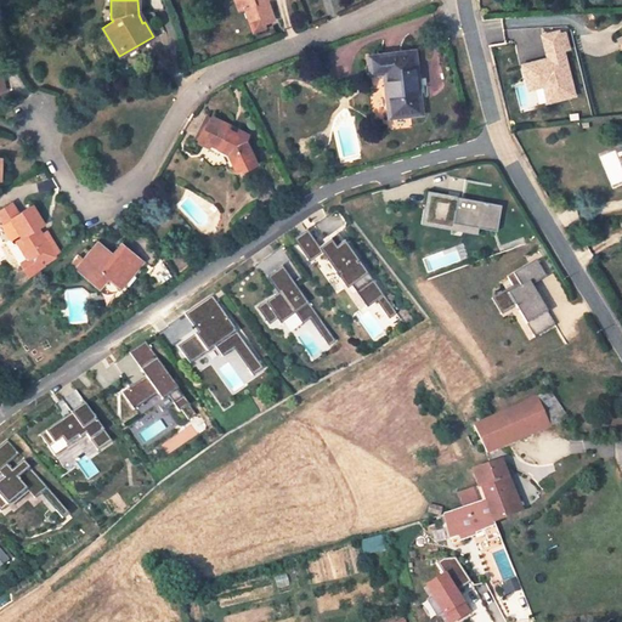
[(232,0),(237,11),(246,9),(249,20),(260,16),(261,18),(271,15),(265,0),(232,0)]
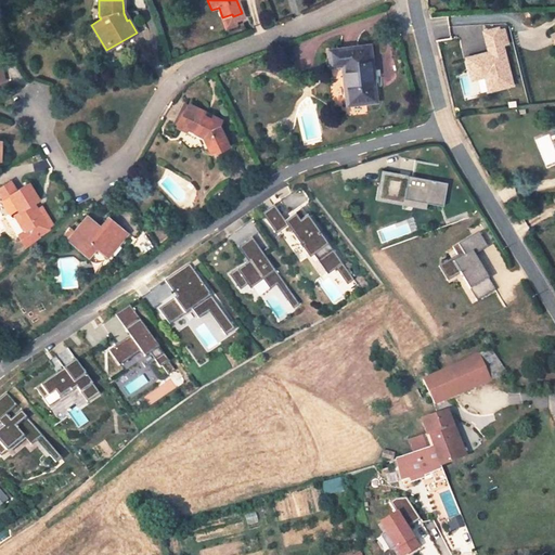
[(236,25),(233,16),(232,14),(222,17),(227,28),(236,25)]
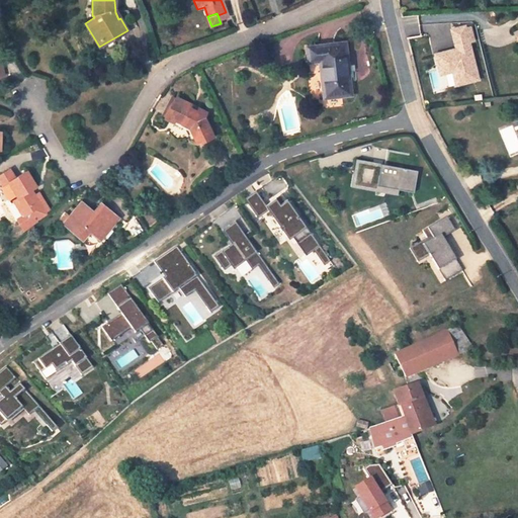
[(444,87),(480,79),(467,25),(444,30),(448,50),(436,53),(444,87)]
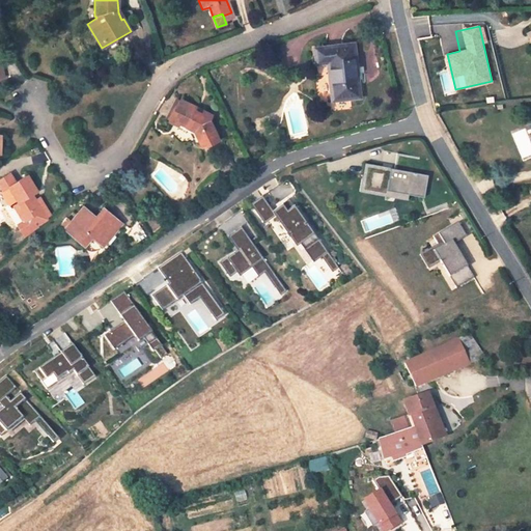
[(355,43),(314,48),(316,64),(327,63),(332,101),(361,98),(355,43)]
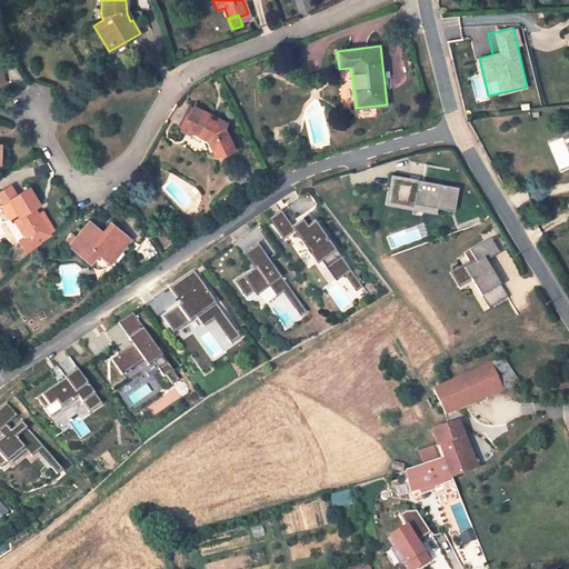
[(189,117),(181,129),(190,133),(191,131),(200,136),(202,132),(210,136),(208,139),(216,155),(223,151),(225,153),(233,149),(223,129),(226,123),(218,119),(216,122),(209,119),(211,117),(195,108),(189,118),(189,117)]
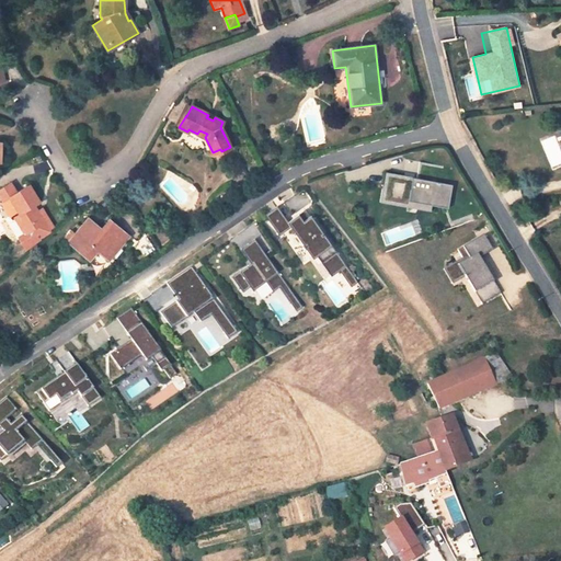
[(387,172),(385,184),(389,184),(386,198),(412,204),(413,197),(424,199),(423,203),(433,205),(445,207),(450,225),(467,218),(469,222),(474,220),(473,216),(445,167),(421,162),(418,178),(387,172)]
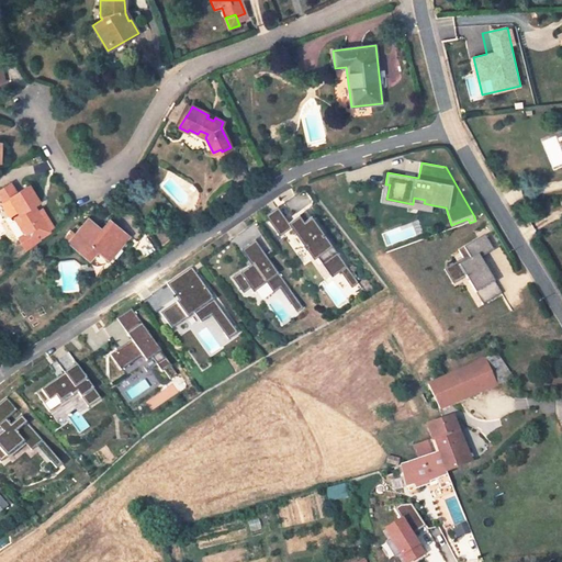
[(51,233),(49,231),(54,228),(43,210),(40,212),(36,205),(41,203),(30,186),(17,192),(11,183),(0,189),(0,197),(2,202),(10,198),(19,214),(14,216),(25,234),(23,243),(26,248),(41,240),(40,239),(51,233)]
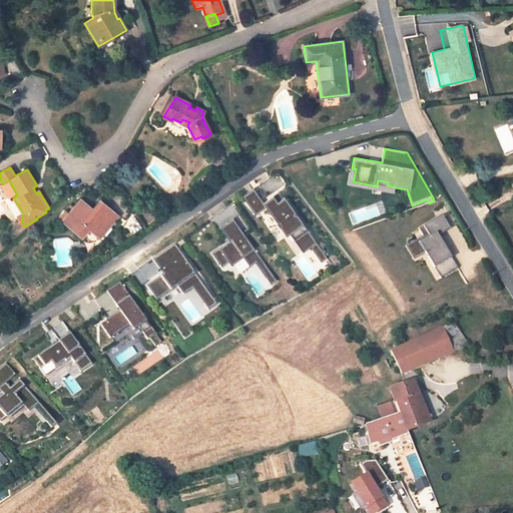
[(352,168),(349,184),(394,193),(396,187),(387,185),(388,182),(378,180),(377,186),(353,181),(356,168),(352,168)]
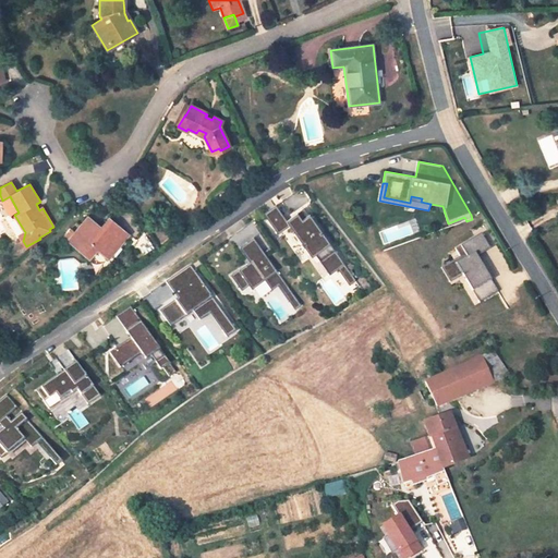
[(290,227),(312,258),(316,255),(330,276),(346,265),(331,244),(311,216),(310,216),(305,209),(288,221),(277,206),(265,215),(278,235),(290,227)]
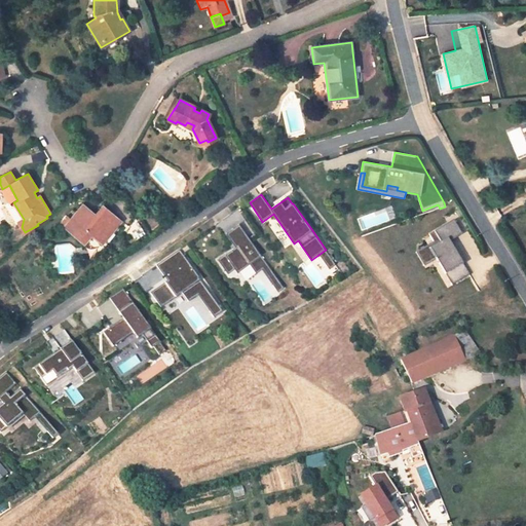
[(84,204),(64,227),(82,243),(90,234),(101,243),(120,221),(104,205),(96,214),(84,204)]
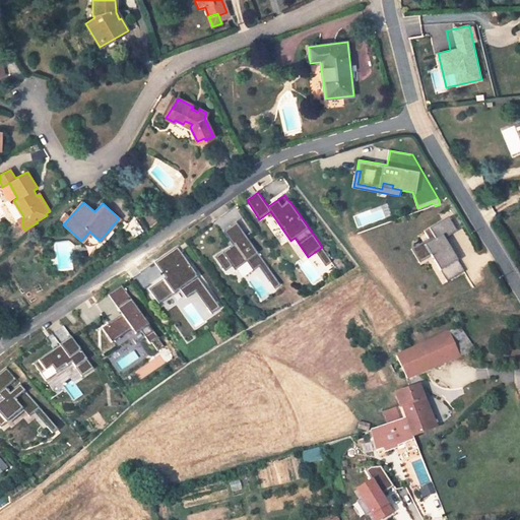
[(451,281),(465,273),(446,240),(458,233),(449,218),(425,233),(431,244),(419,250),(426,261),(432,257),(441,272),(445,270),(451,281)]
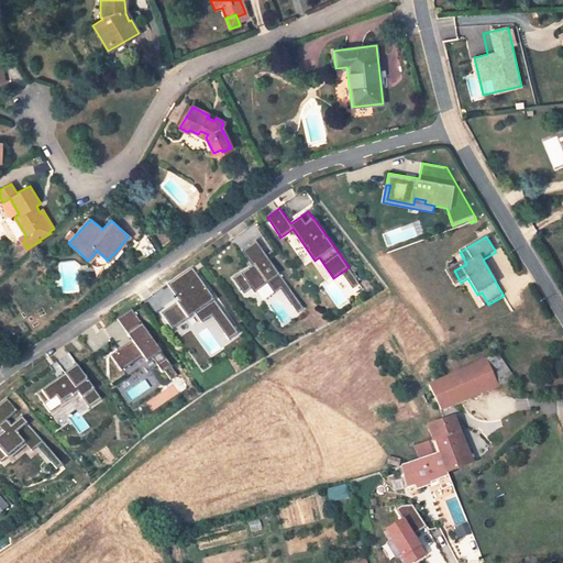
[(253,265),(233,278),(244,294),(252,288),(254,291),(267,283),(275,294),(282,289),(287,285),(256,241),(242,250),(253,265)]
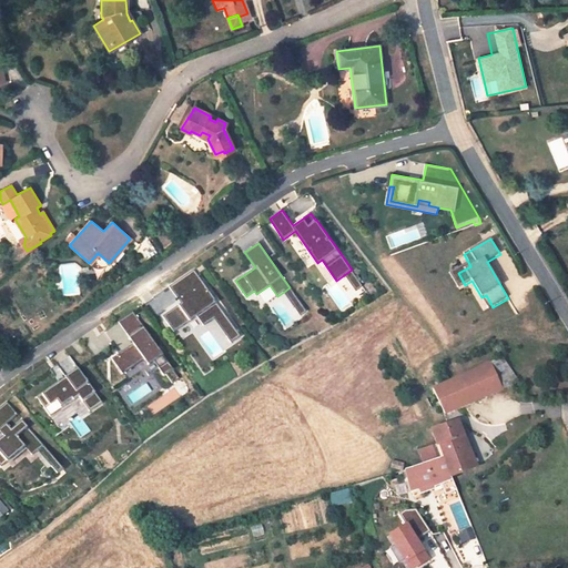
[(465,285),(458,273),(470,266),(469,263),(449,274),(458,288),(465,285)]
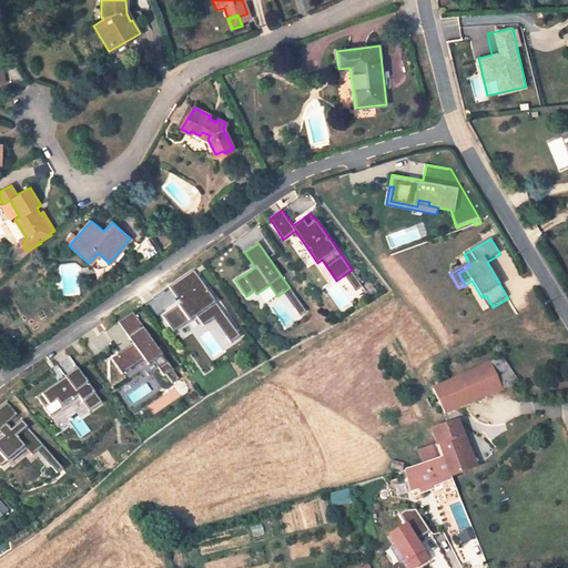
[(357,279),(352,270),(344,275),(351,283),(357,279)]
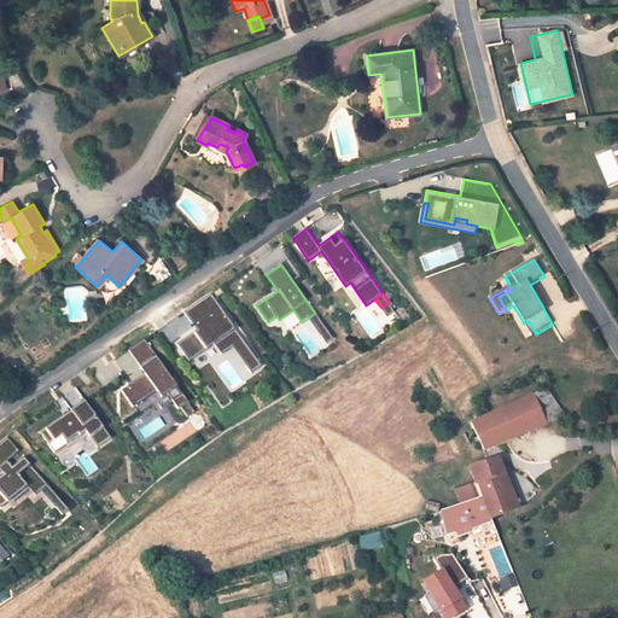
[(197,332),(178,344),(190,362),(215,344),(222,355),(233,348),(244,340),(211,295),(184,313),(194,327),(198,326),(200,330),(197,332)]
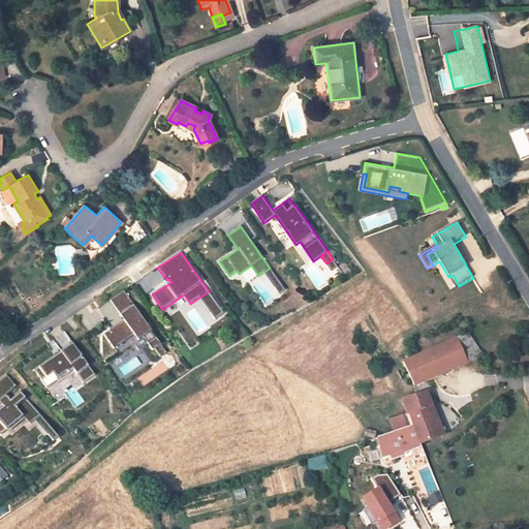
[(327,263),(332,272),(338,268),(333,259),(327,263)]
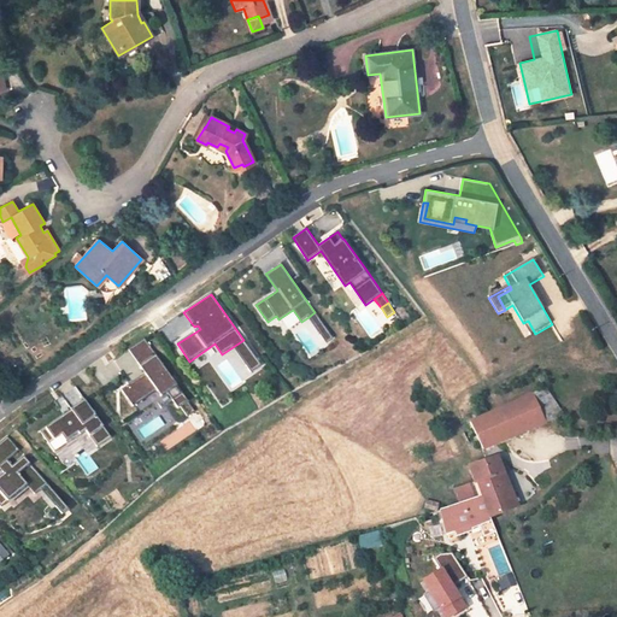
[(325,328),(315,312),(309,317),(318,331),(325,328)]
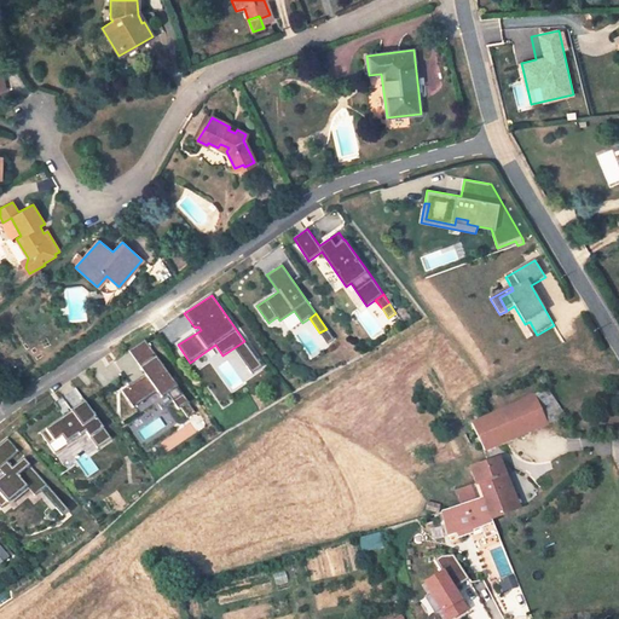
[(537,335),(530,322),(525,324),(532,337),(537,335)]
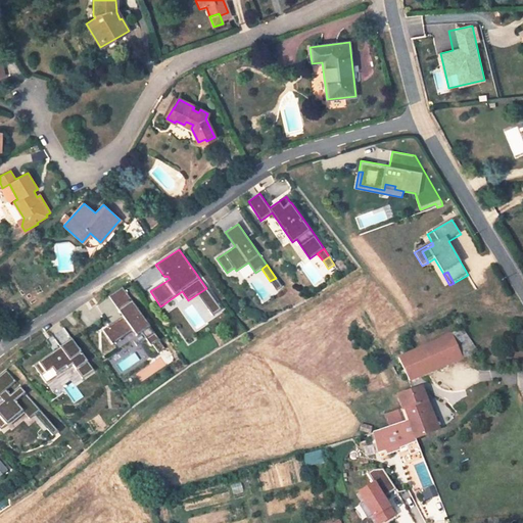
[(283,287),(276,278),(270,281),(277,291),(283,287)]
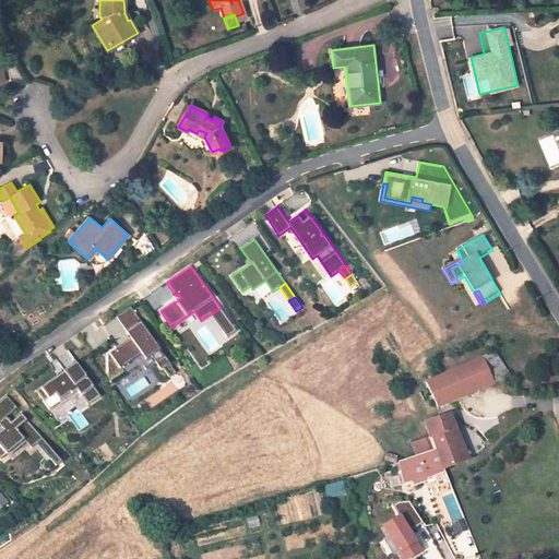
[(132,307),(117,318),(132,339),(110,354),(121,368),(142,354),(146,359),(152,356),(162,370),(164,368),(170,378),(177,373),(132,307)]
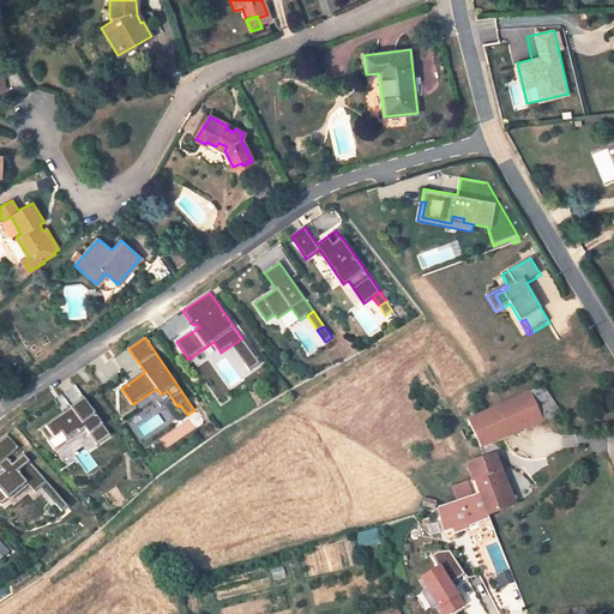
[(242,338),(232,345),(245,365),(256,357),(242,338)]
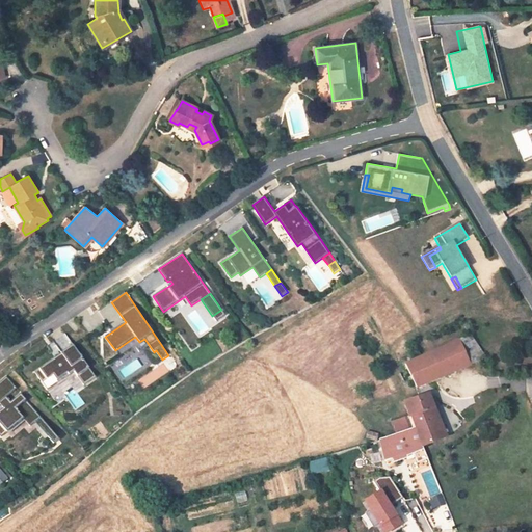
[(221,310),(212,316),(216,322),(225,316),(221,310)]
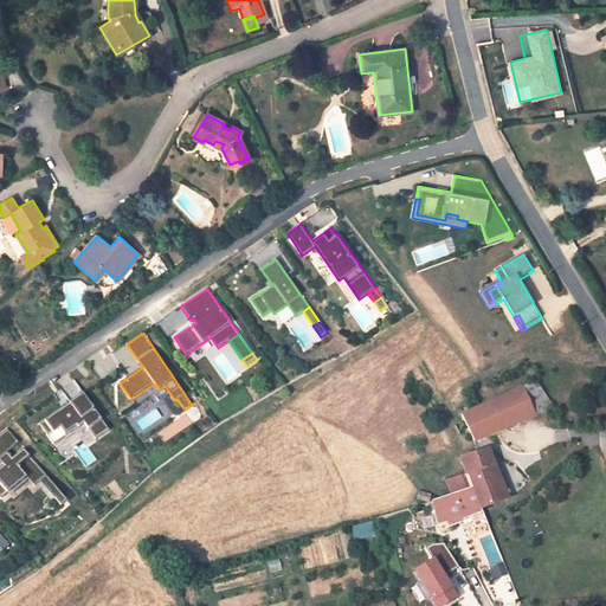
[(478,399),(459,408),(474,442),(536,416),(553,406),(536,382),(482,406),(478,399)]
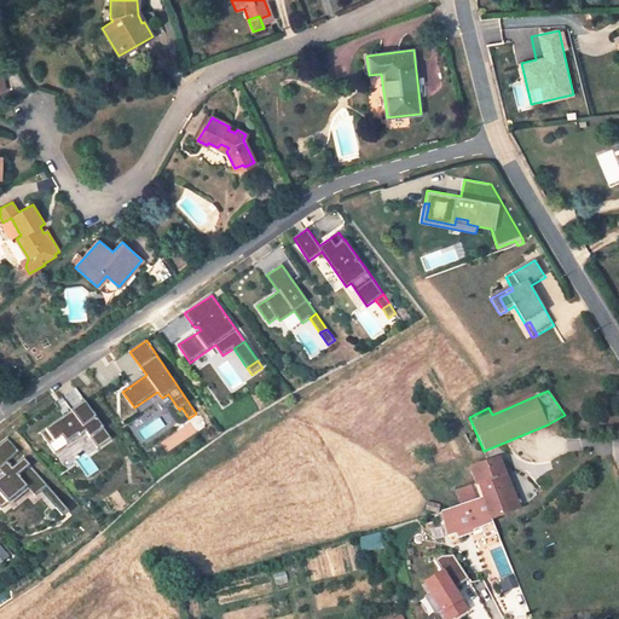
[(111,439),(85,401),(71,411),(40,433),(56,455),(68,445),(74,453),(92,441),(98,450),(111,439)]
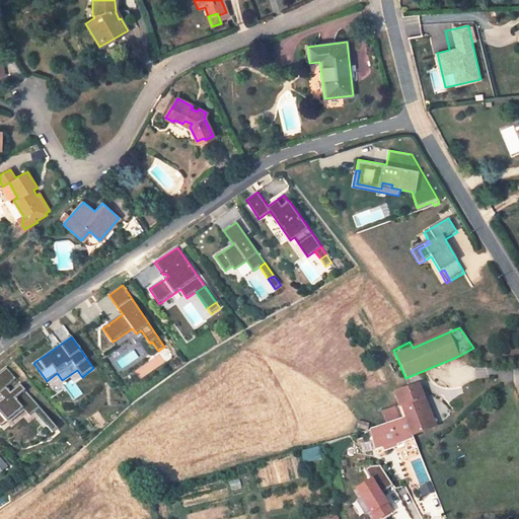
[(7,367),(0,372),(0,393),(3,398),(0,400),(0,425),(1,427),(22,409),(29,416),(34,412),(53,433),(58,429),(20,384),(10,392),(6,387),(16,379),(7,367)]
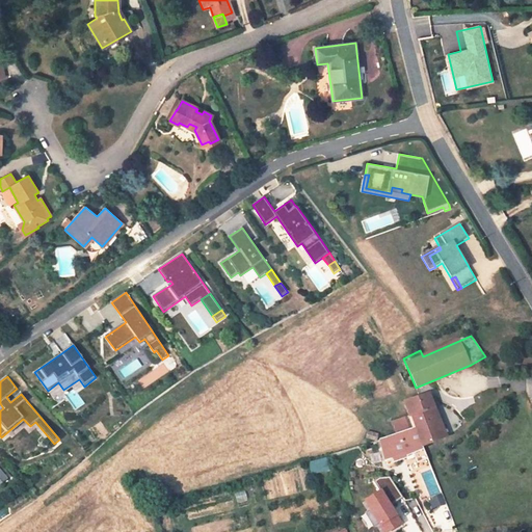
[(386,381),(374,386),(378,396),(390,392),(386,381)]
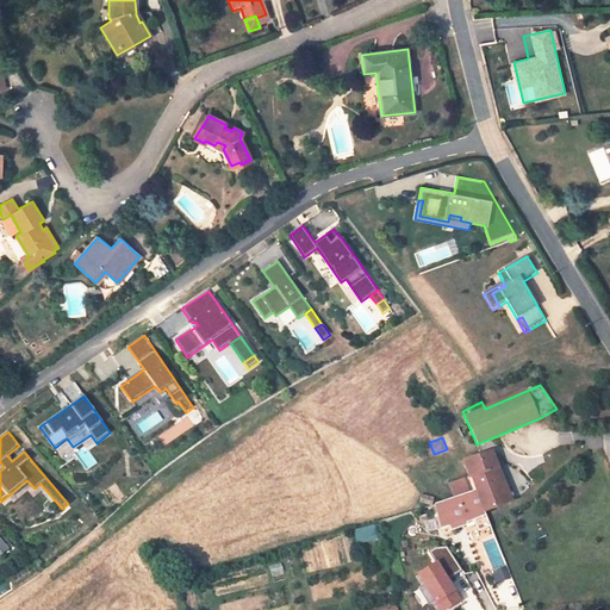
[(480,455),(462,462),(468,477),(449,484),(454,500),(475,493),(484,512),(511,500),(515,498),(511,490),(508,491),(505,485),(498,467),(496,467),(490,453),(480,455)]
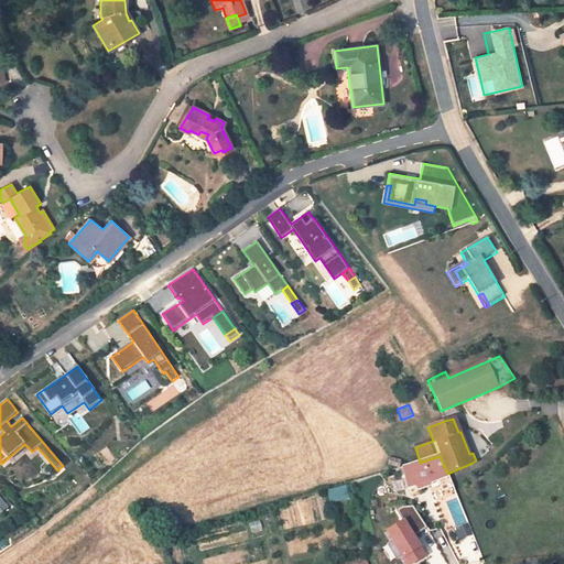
[(429,486),(427,481),(447,474),(440,456),(420,463),(401,468),(407,490),(409,489),(410,494),(429,486)]
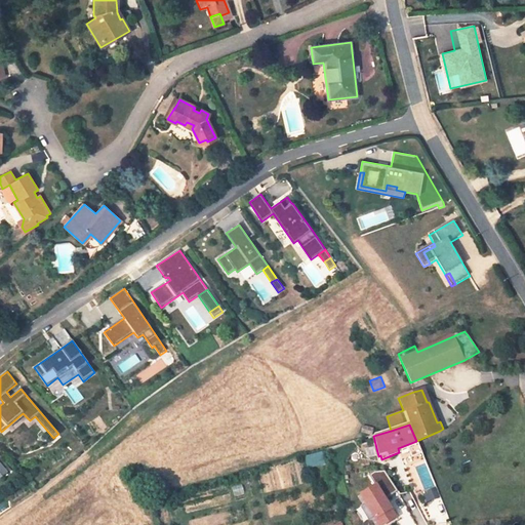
[(420,452),(412,455),(418,471),(427,468),(420,452)]
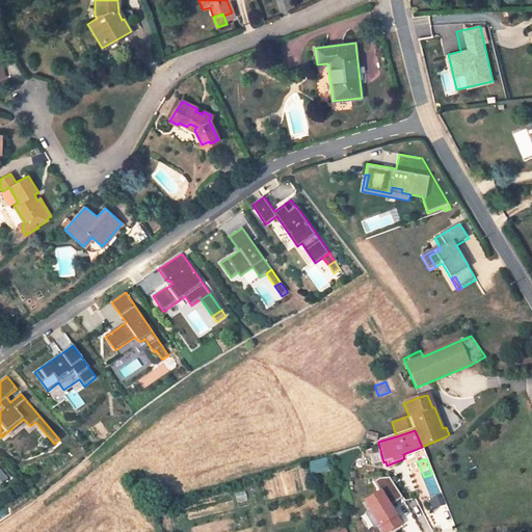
[(389,477),(378,478),(373,482),(379,493),(365,503),(383,531),(389,531),(401,525),(390,507),(402,498),(389,477)]
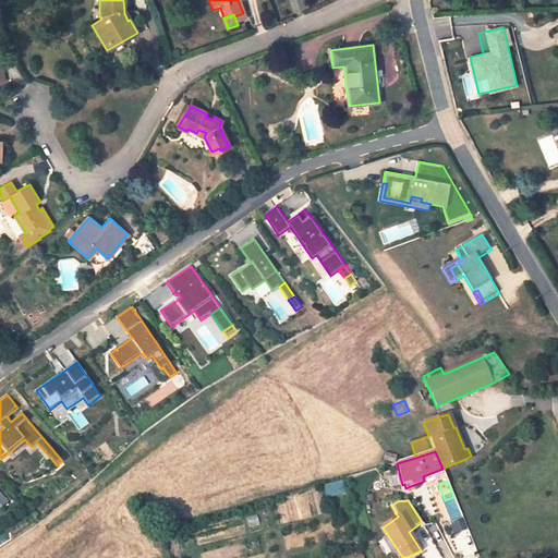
[(455,534),(466,528),(461,518),(449,524),(455,534)]
